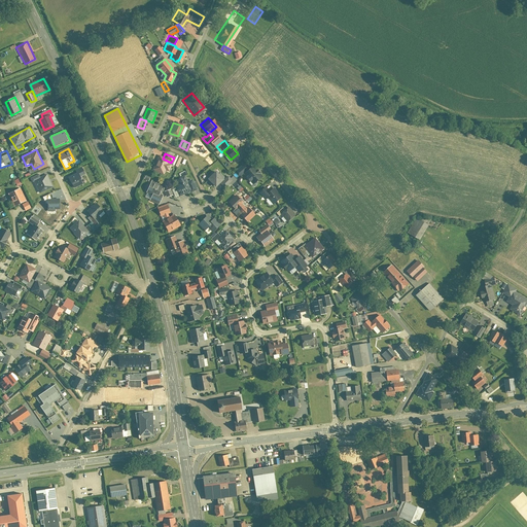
[(169,162),(159,157),(152,171),(163,175),(169,162)]
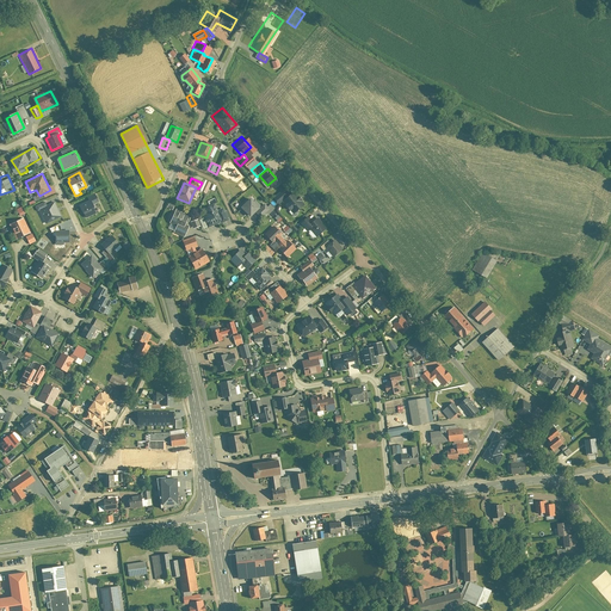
[(278,191),(275,189),(267,196),(272,202),(275,199),(272,196),(278,191)]
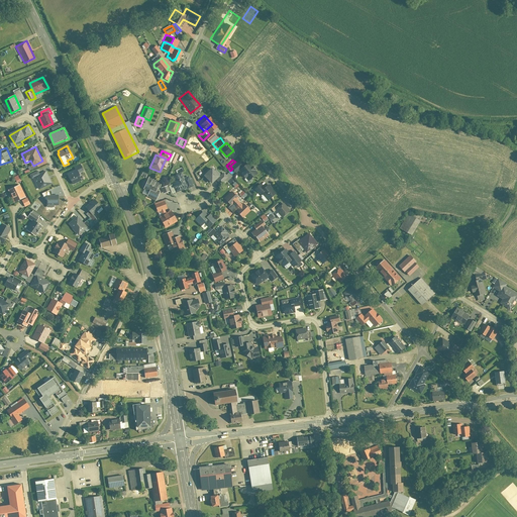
[(244,176),(250,171),(248,168),(249,167),(246,164),(244,165),(241,162),(234,168),(236,170),(236,173),(238,175),(240,176),(241,174),(244,176)]
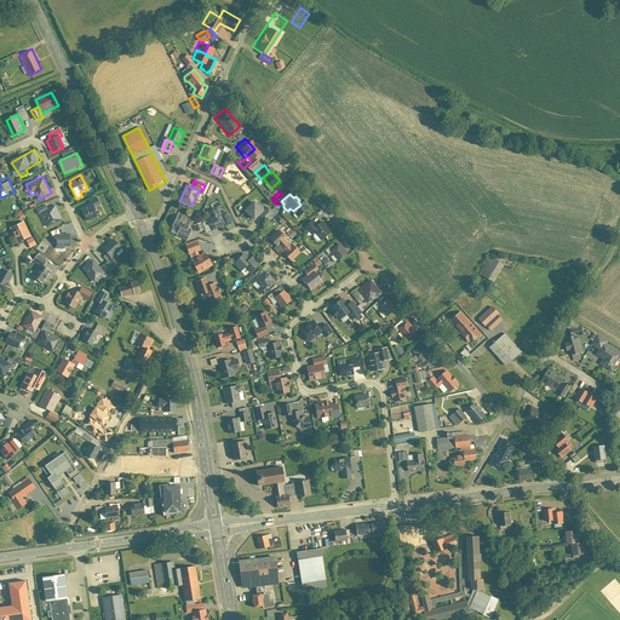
[(81,207),(87,222),(101,216),(96,206),(102,204),(98,196),(90,200),(91,204),(81,207)]
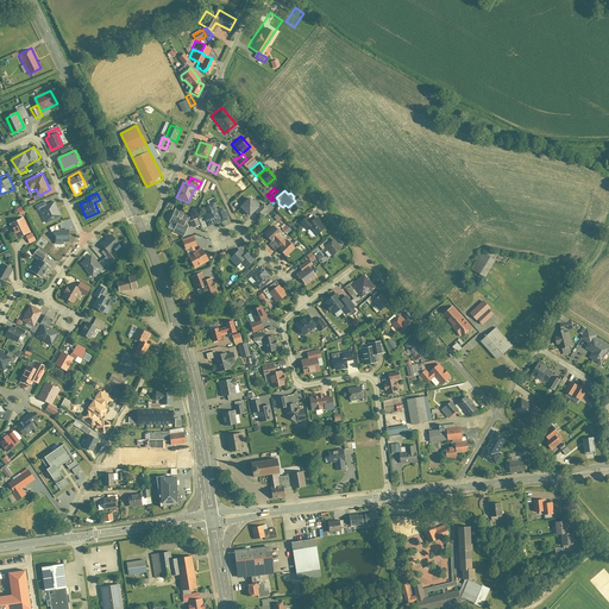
[(243,213),(251,205),(251,202),(246,198),(245,199),(243,196),(240,199),(239,196),(233,203),(233,207),(238,211),(239,209),(243,213)]
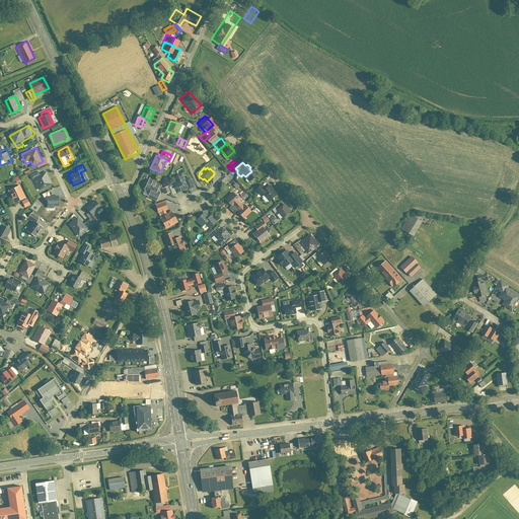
[(54,184),(46,170),(36,176),(44,190),(54,184)]
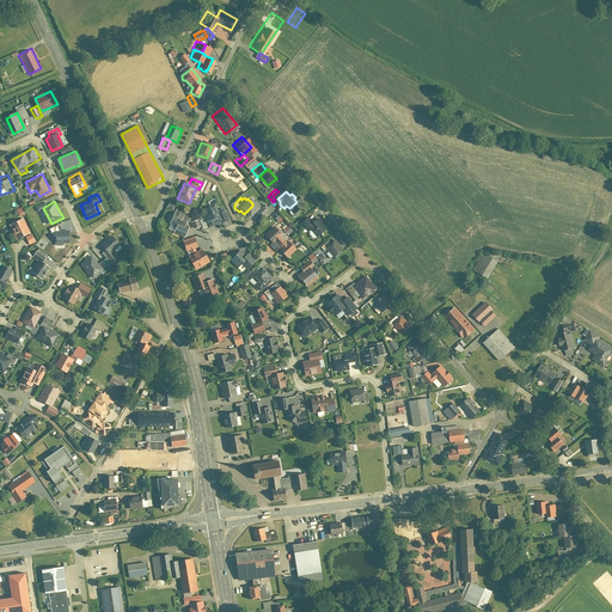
[(258,203),(251,210),(255,214),(262,207),(258,203)]
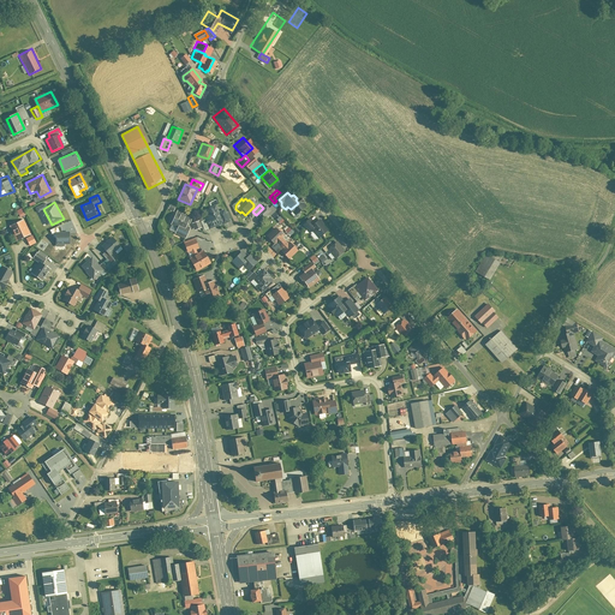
[(278,210),(273,206),(270,208),(268,206),(260,214),(267,221),(278,210)]
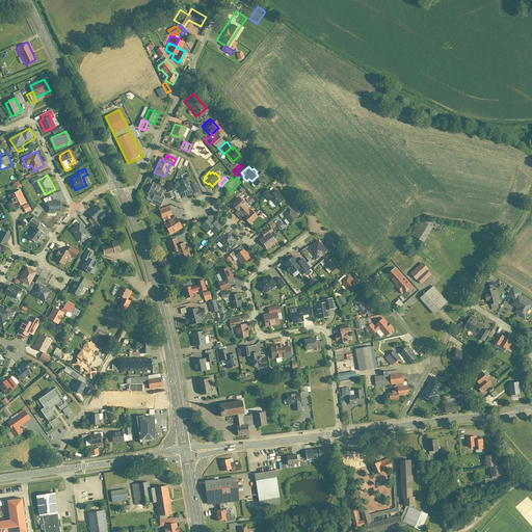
[(192,193),(197,191),(193,182),(188,184),(186,180),(181,183),(183,187),(177,189),(181,197),(192,192),(192,193)]
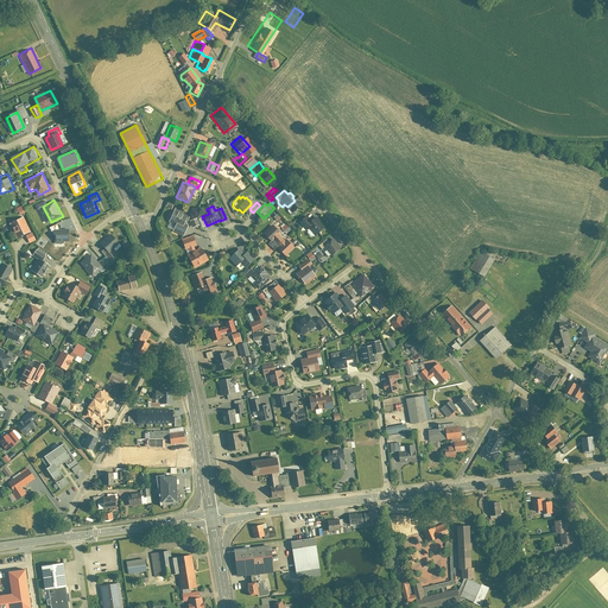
[(178,214),(172,211),(168,222),(175,225),(179,227),(181,225),(183,220),(184,221),(187,215),(179,213),(178,214)]
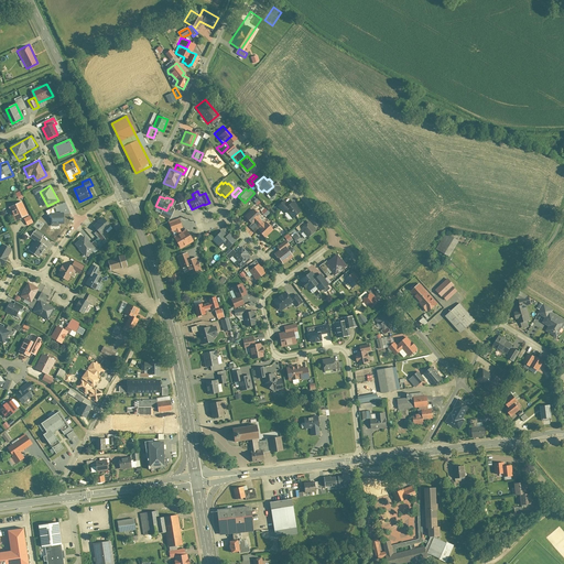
[(280,206),(283,203),(279,198),(272,204),(277,209),(280,206)]
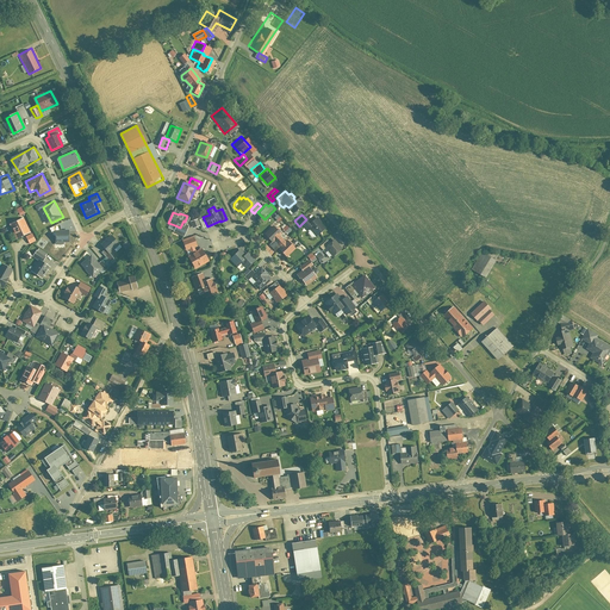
[(319,226),(311,216),(306,219),(303,223),(311,234),(319,226)]
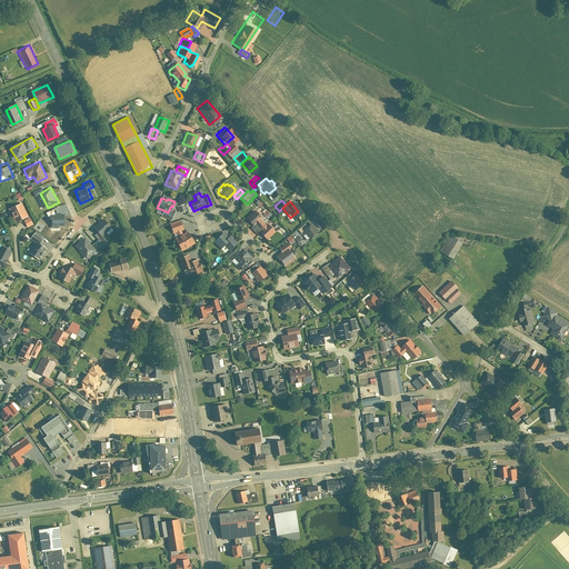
[(27,217),(20,205),(9,210),(16,222),(27,217)]
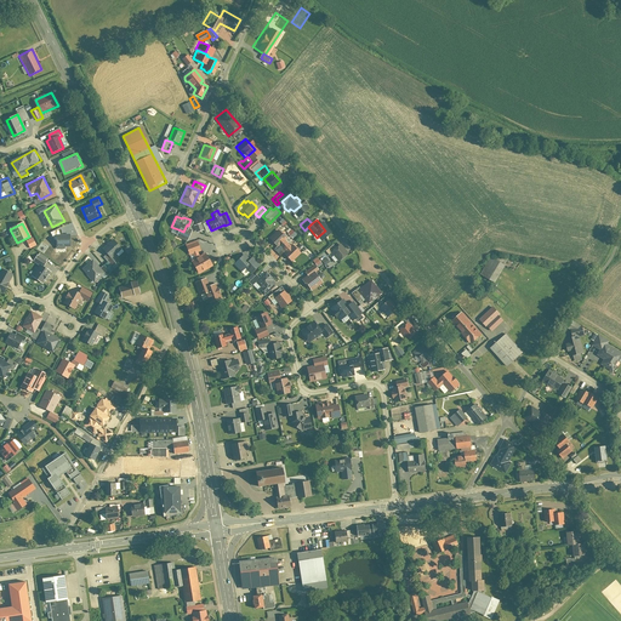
[(198,233),(205,231),(203,223),(195,226),(198,233)]
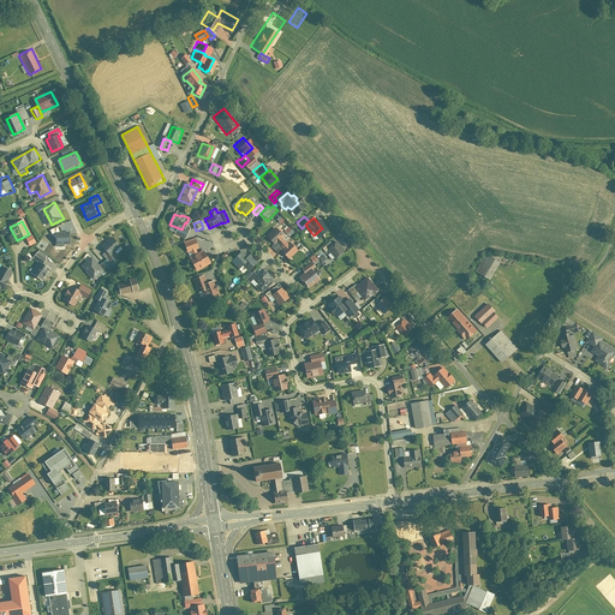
[(288,226),(285,231),(291,237),(296,232),(288,226)]
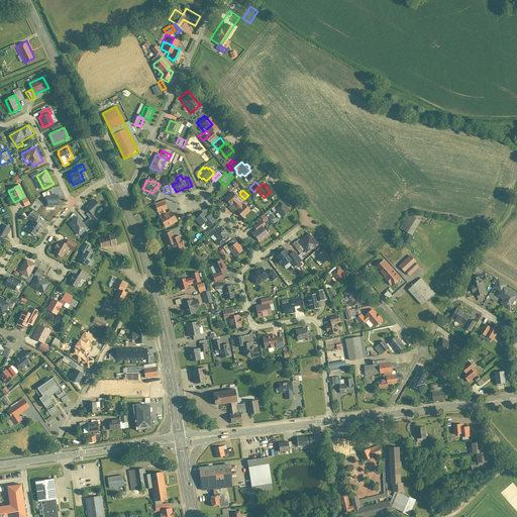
[(152,193),(148,191),(146,197),(154,200),(158,193),(153,191),(152,193)]
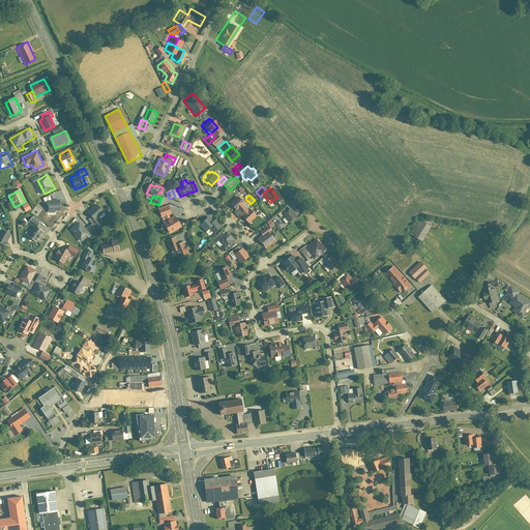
[(231,209),(238,202),(233,196),(225,203),(231,209)]
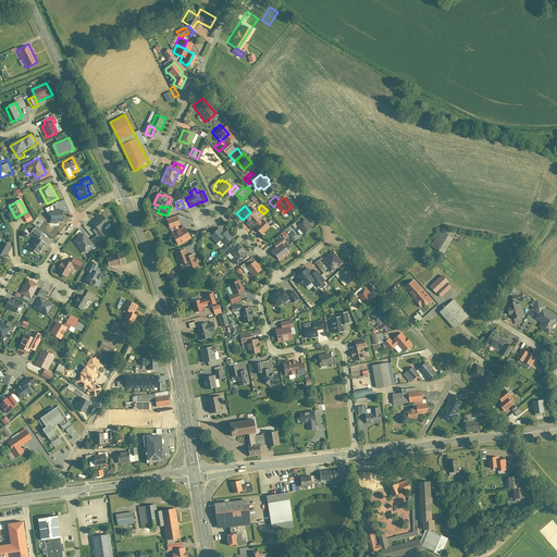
[(50,212),(50,222),(62,221),(62,212),(50,212)]
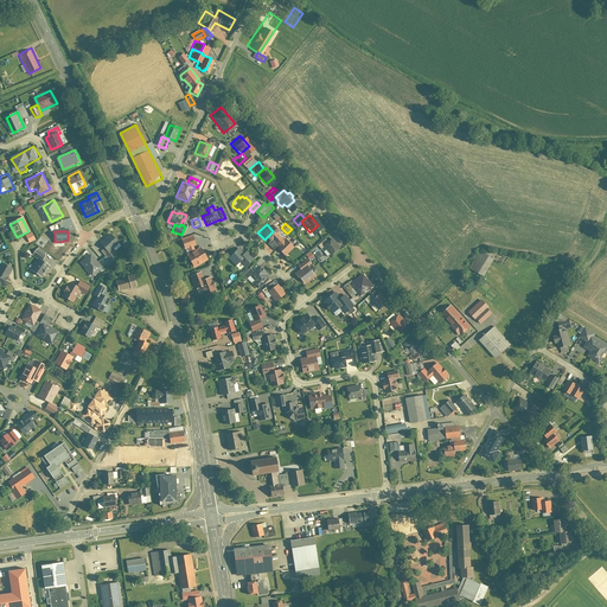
[(30,243),(37,241),(33,232),(26,235),(30,243)]
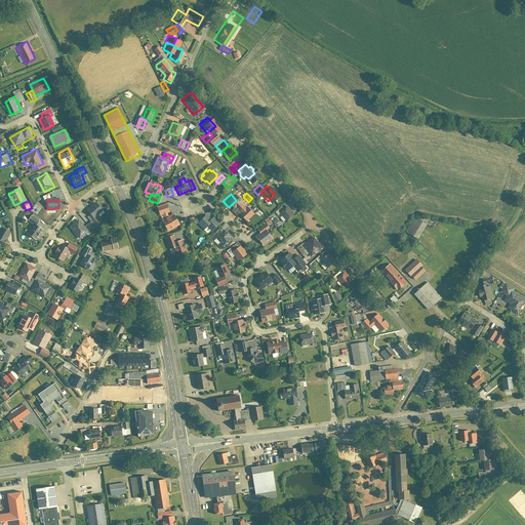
[(95,203),(86,210),(93,219),(103,213),(95,203)]
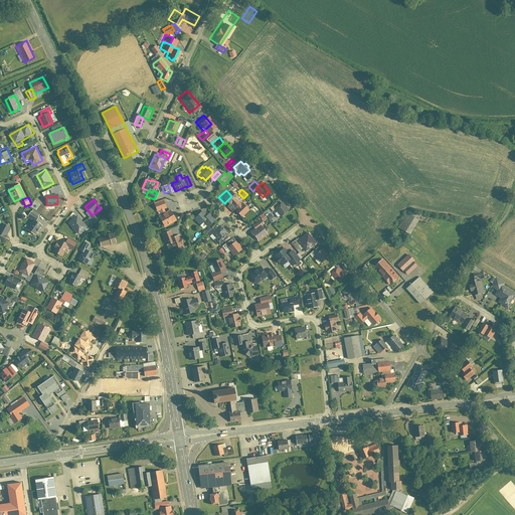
[(157,204),(161,202),(160,199),(151,202),(154,209),(158,208),(157,204)]
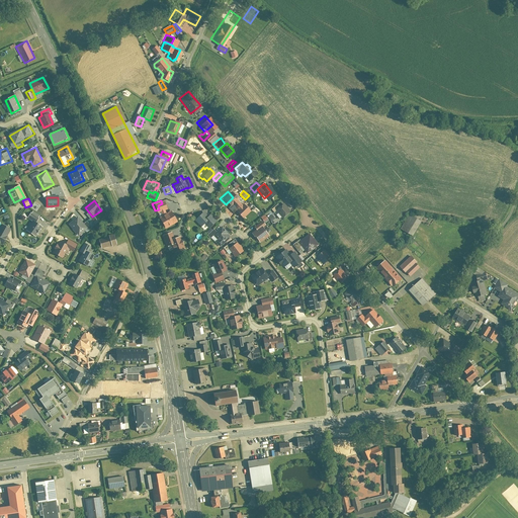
[(270,210),(276,204),(274,201),(268,207),(270,210)]
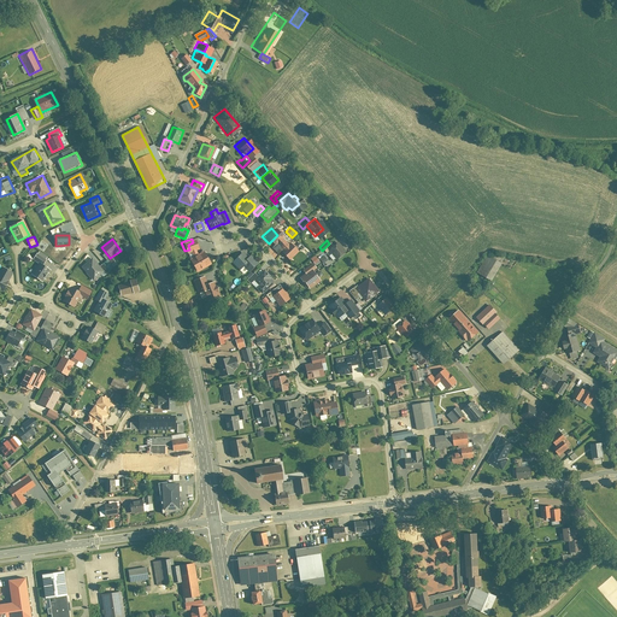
[(341,250),(333,240),(325,248),(333,257),(341,250)]
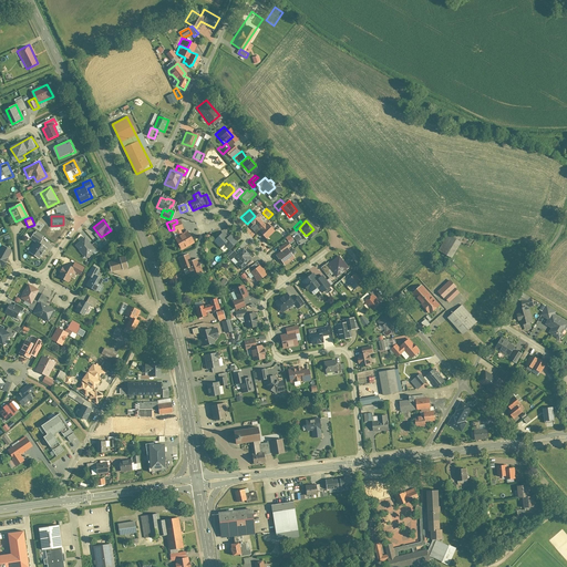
[(260,236),(268,229),(263,223),(260,225),(257,228),(255,229),(260,236)]
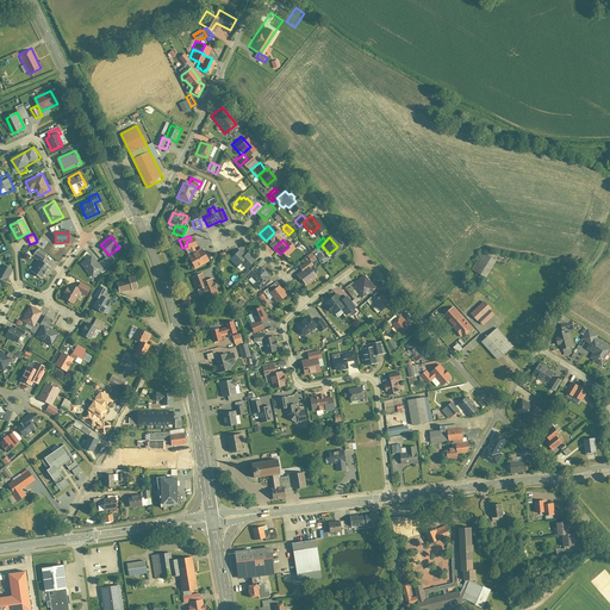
[(318,248),(313,253),(321,261),(327,256),(318,248)]
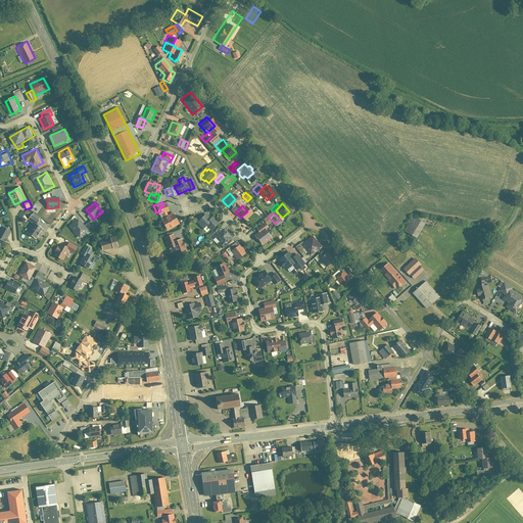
[(204,218),(200,214),(192,222),(198,227),(201,224),(206,229),(209,226),(204,220),(204,218)]
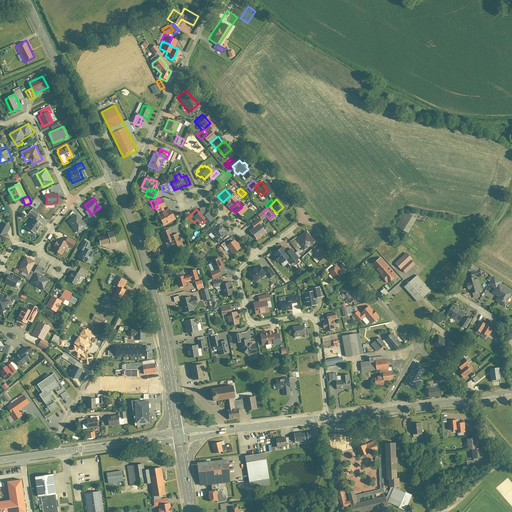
[(167,210),(157,216),(163,226),(173,219),(167,210)]
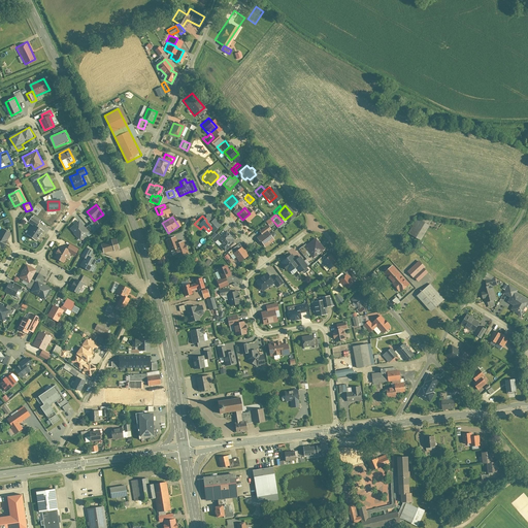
[(408,234),(423,242),(432,227),(419,218),(408,234)]
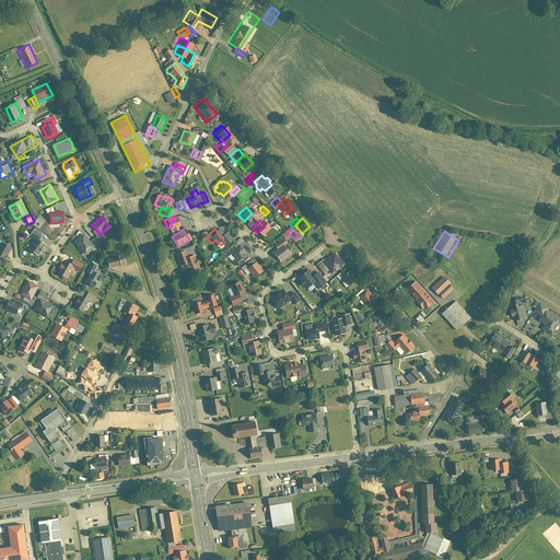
[(83,235),(74,245),(84,255),(94,246),(83,235)]
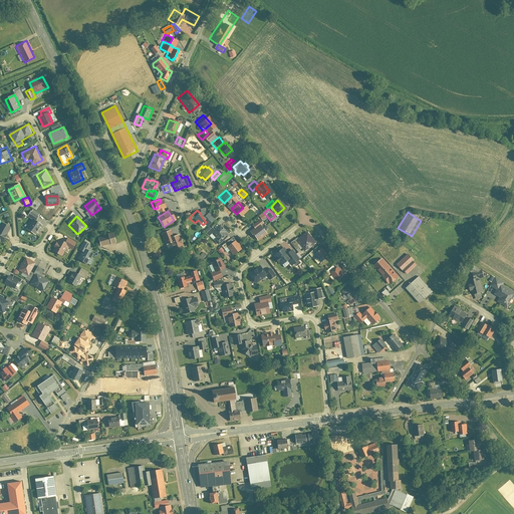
[(249,224),(251,227),(259,221),(256,218),(249,224)]
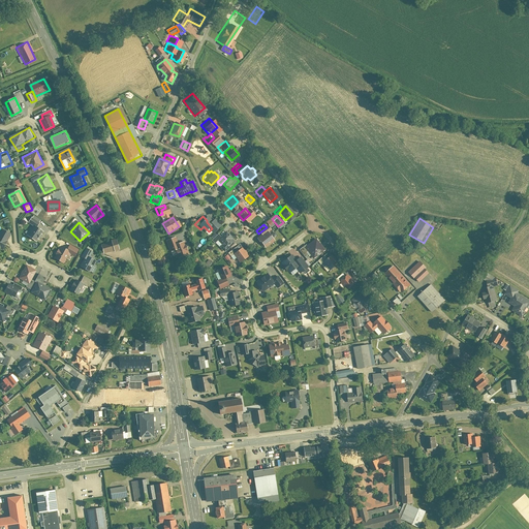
[(35,242),(42,231),(33,226),(26,237),(35,242)]
